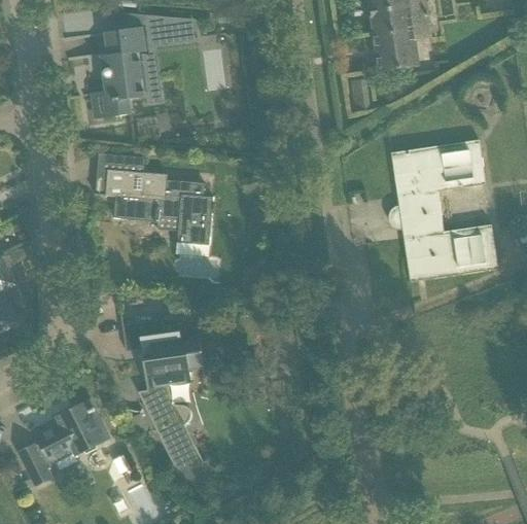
[(369,0),(380,70),(418,64),(415,38),(431,36),(425,0),(369,0)]
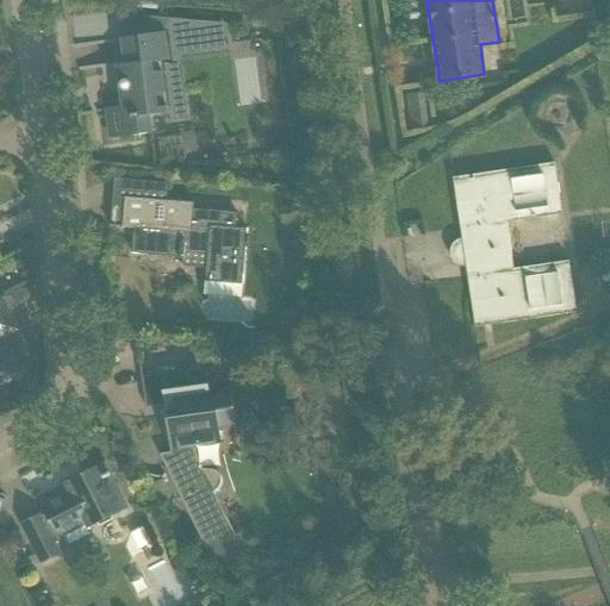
[(166,30),(144,32),(120,36),(124,62),(116,63),(122,104),(105,106),(109,135),(151,129),(149,112),(167,110),(160,60),(169,58),(166,30)]
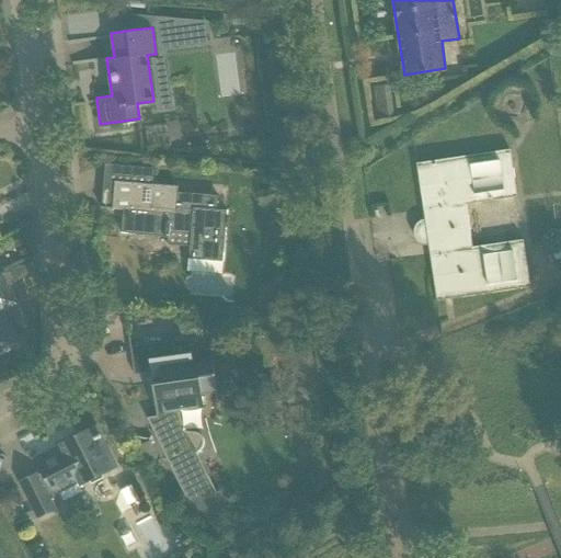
[(390,82),(374,86),(378,118),(395,115),(390,82)]
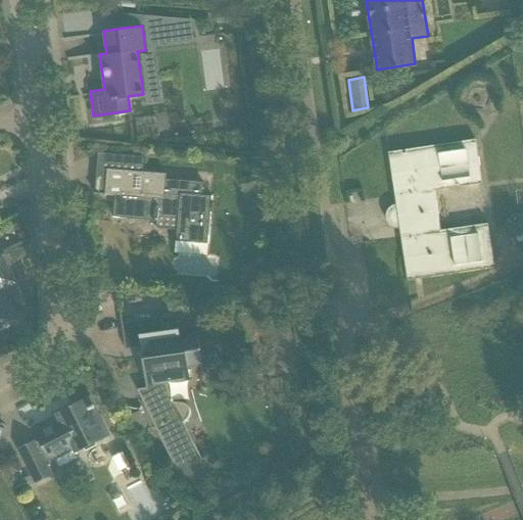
[(408,278),(427,275),(493,266),(487,222),(440,229),(434,189),(481,182),(475,138),(388,150),(394,194),(399,194),(400,202),(395,202),(393,203),(391,204),(390,205),(388,206),(387,208),(386,210),(386,211),(385,214),(385,216),(386,218),(386,219),(387,221),(388,223),(390,225),(392,226),(394,227),(397,227),(398,227),(405,226),(406,234),(400,235),(408,278)]
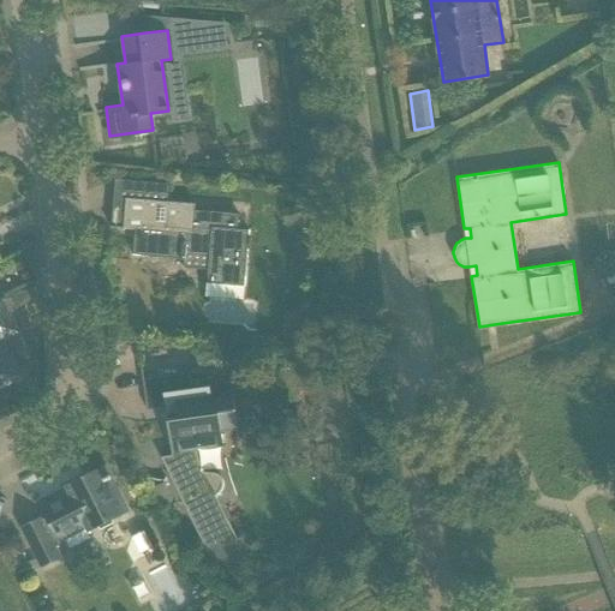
[(125,196),(123,227),(135,228),(132,252),(156,255),(208,259),(206,282),(244,286),(249,229),(237,228),(238,213),(220,211),(193,209),(193,203),(168,201),(149,198),(125,196)]
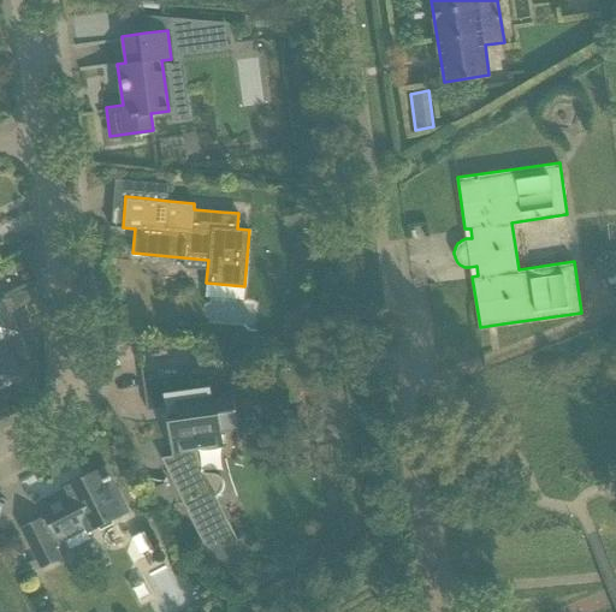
[(297,205),(283,208),(286,223),(301,219),(297,205)]
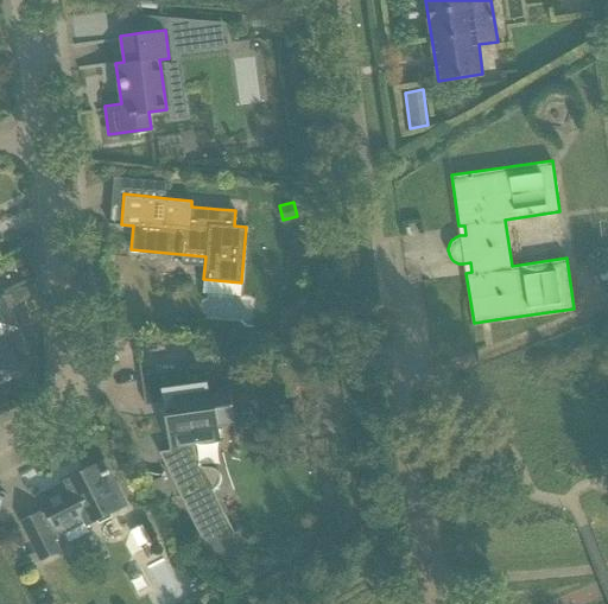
[(13,305),(31,298),(25,279),(6,286),(13,305)]
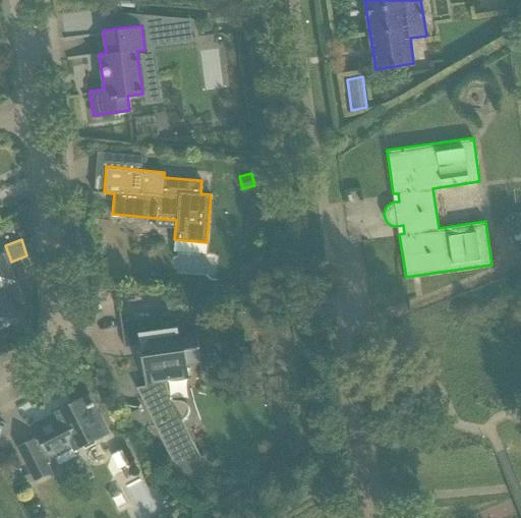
[(0,328),(16,320),(14,315),(15,314),(6,294),(4,295),(0,288),(0,287),(13,281),(1,255),(0,255),(0,328)]
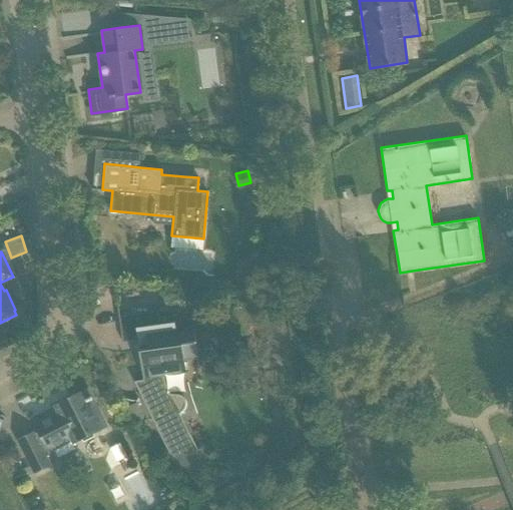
[(236,280),(236,284),(262,286),(264,262),(238,260),(236,277),(236,280)]
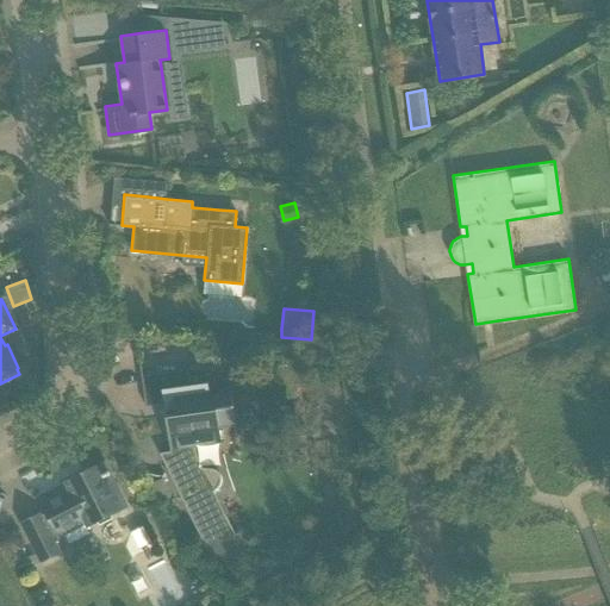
[(187,367),(141,374),(145,406),(163,404),(170,451),(159,453),(210,553),(238,537),(217,494),(222,489),(223,488),(224,486),(224,485),(224,482),(224,480),(223,478),(222,475),(221,474),(218,473),(216,472),(215,472),(197,469),(192,441),(221,436),(218,426),(237,423),(230,378),(190,383),(187,367)]
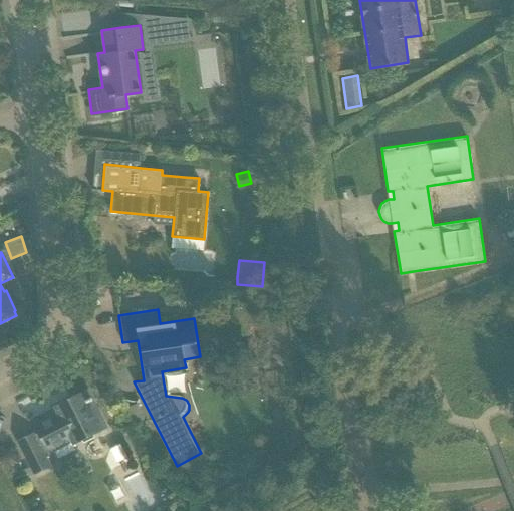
[(19,441),(28,459),(35,473),(51,466),(45,454),(73,439),(75,443),(106,427),(87,391),(55,407),(58,412),(39,422),(42,429),(19,441)]
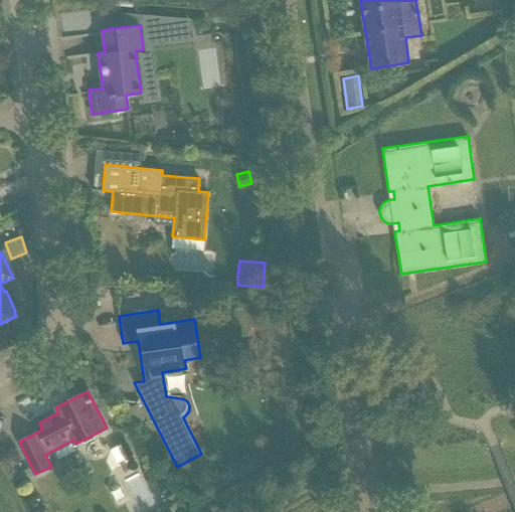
[(131,490),(138,506),(157,497),(149,481),(131,490)]
